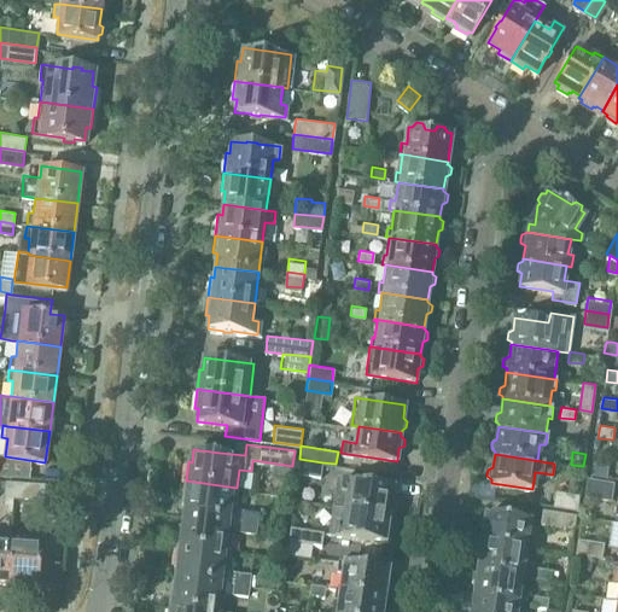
[(299,459),(297,472),(320,476),(322,462),(299,459)]
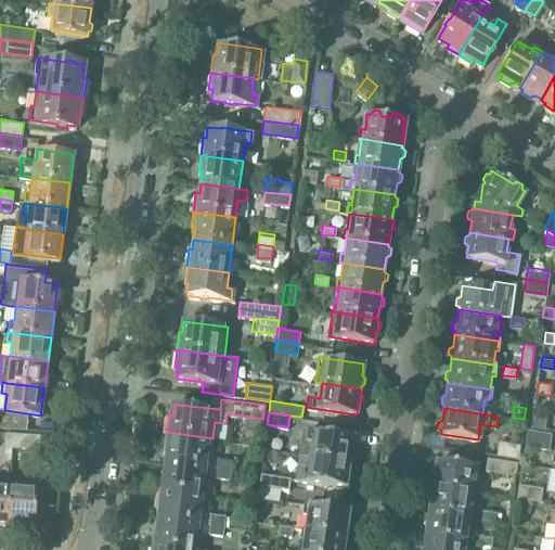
[(533,416),(532,425),(544,426),(545,418),(533,416)]
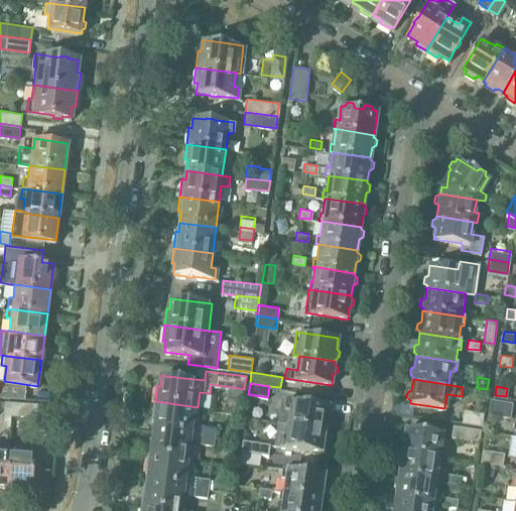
[(279,421),(289,422),(325,428),(326,425),(330,424),(330,418),(327,416),(328,405),(282,398),(279,421)]
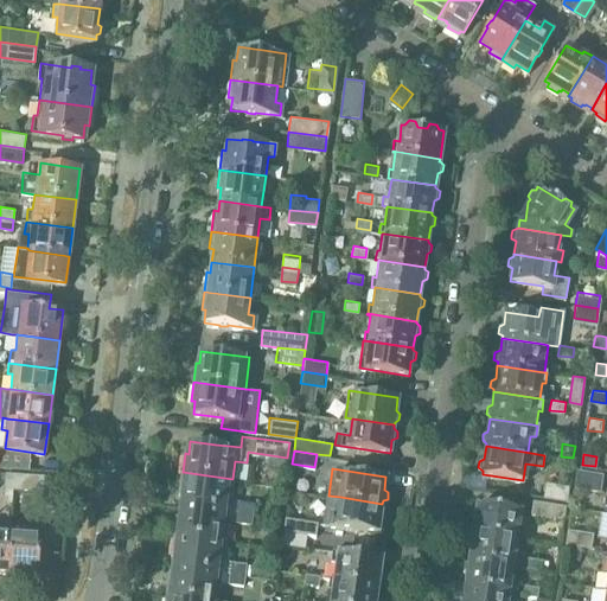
[(602,473),(577,468),(574,485),(600,490),(602,473)]
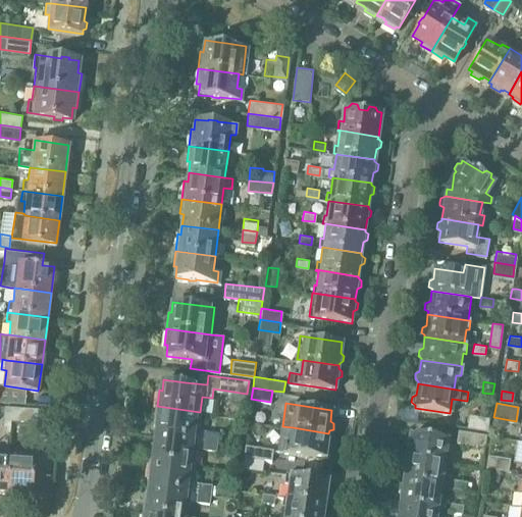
[(11,419),(37,421),(38,408),(11,406),(11,419)]
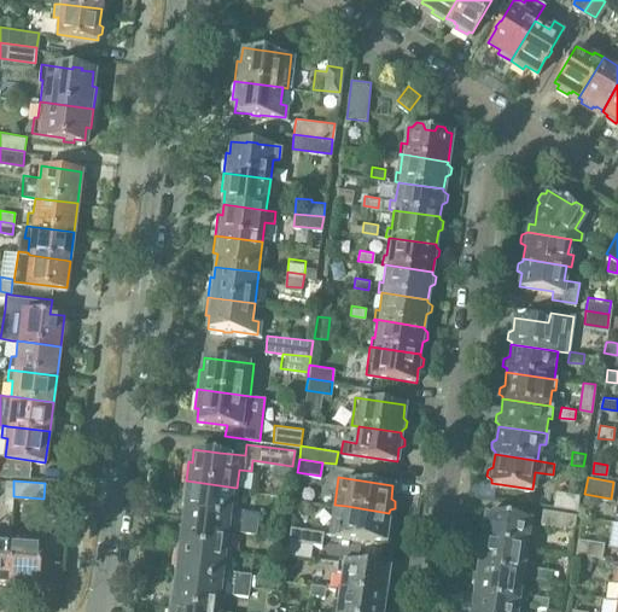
[(186,481),(184,500),(187,500),(186,512),(233,519),(234,507),(237,488),(186,481)]
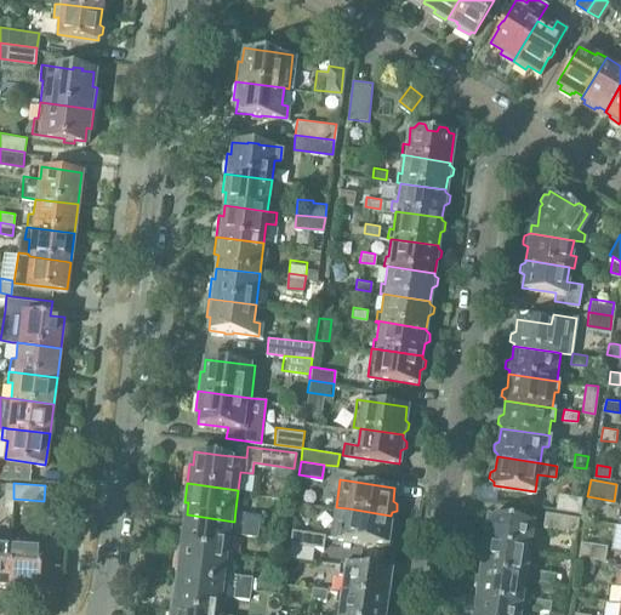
[(580,510),(582,495),(558,491),(556,506),(580,510)]
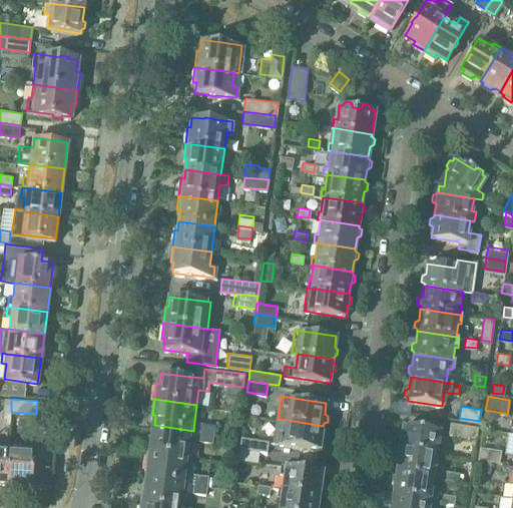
[(277,418),(273,443),(279,444),(320,449),(321,438),(325,437),(326,431),(323,429),(323,426),(288,420),(278,419),(277,418)]
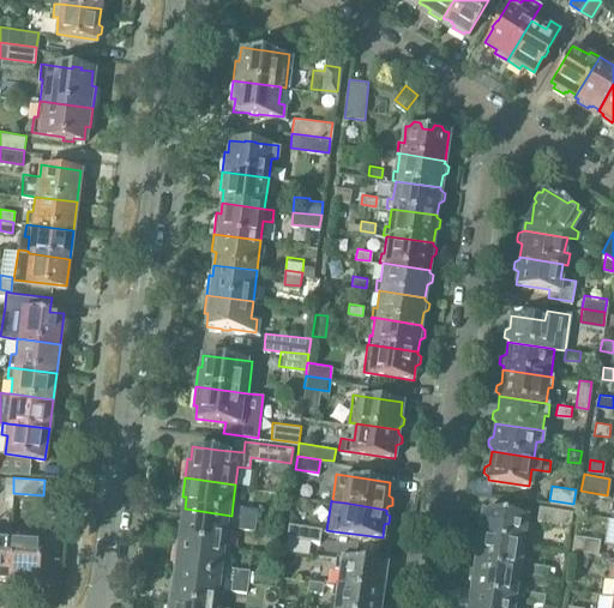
[(242,504),(241,516),(257,517),(258,506),(242,504)]
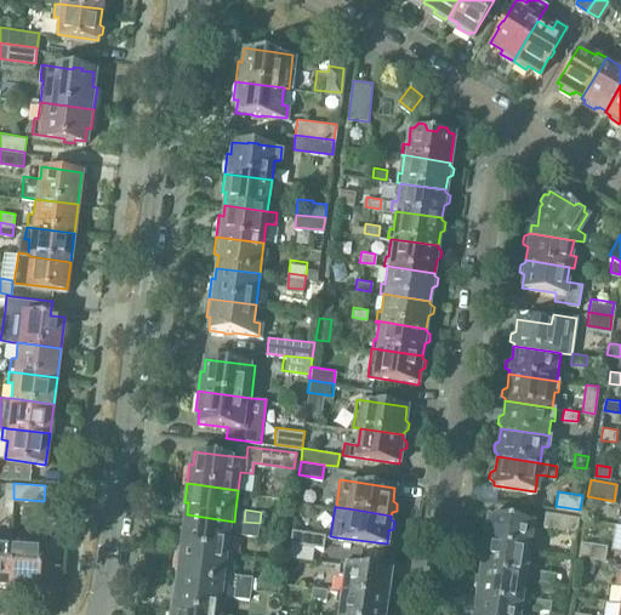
[(577,514),(545,510),(542,524),(576,528),(577,514)]
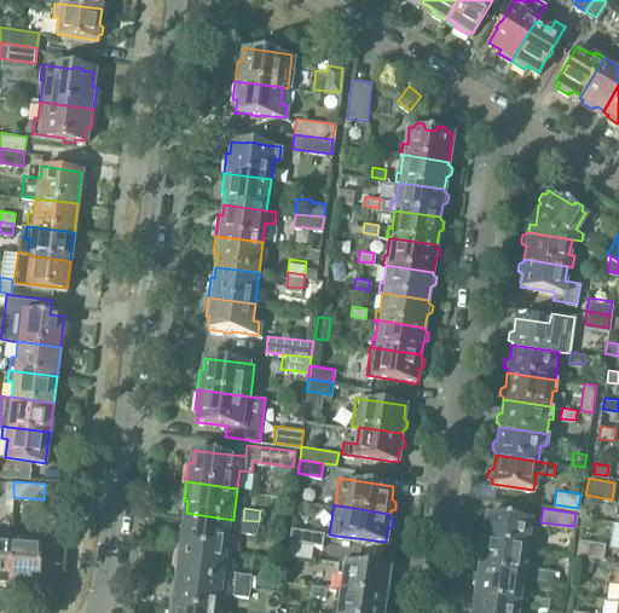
[(180,525),(178,544),(230,550),(232,530),(233,520),(186,513),(184,525),(180,525)]
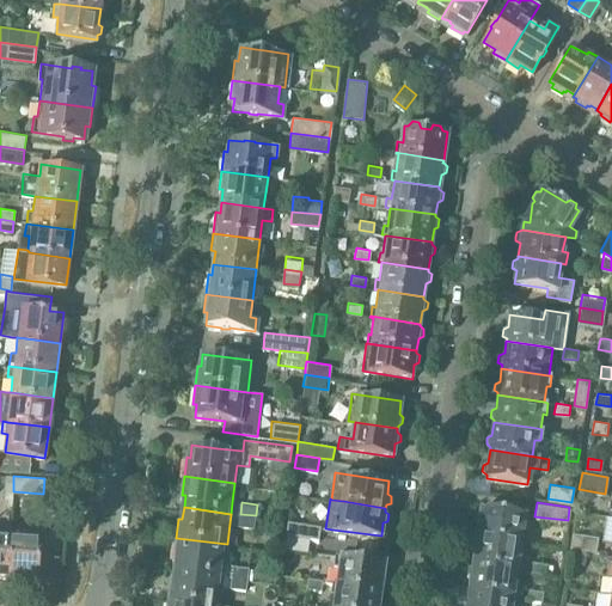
[(478,534),(525,542),(527,531),(521,530),(524,513),(482,507),(482,512),(477,513),(476,520),(479,522),(478,534)]
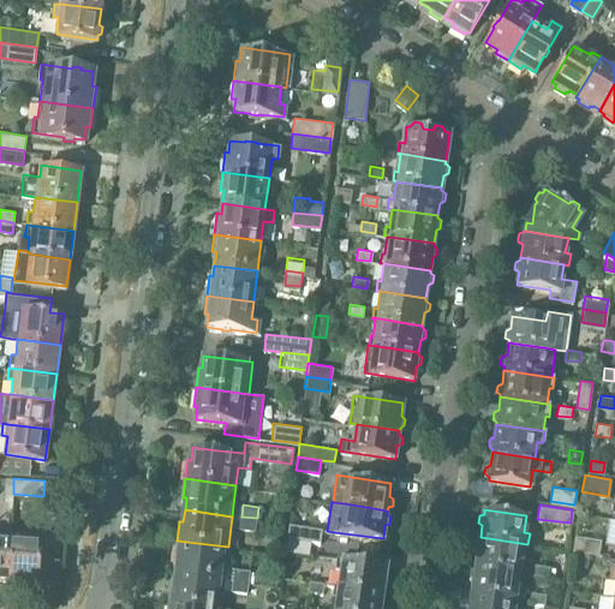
[(242,517),(240,527),(256,530),(257,518),(242,517)]
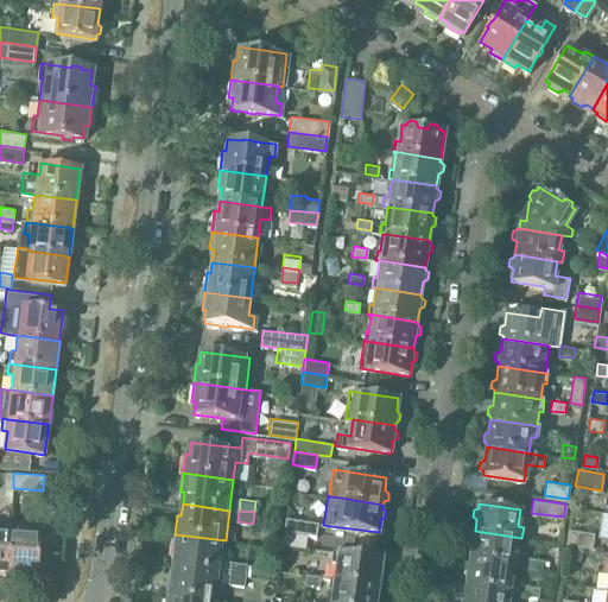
[(286,515),(285,530),(309,533),(317,534),(318,520),(286,515)]
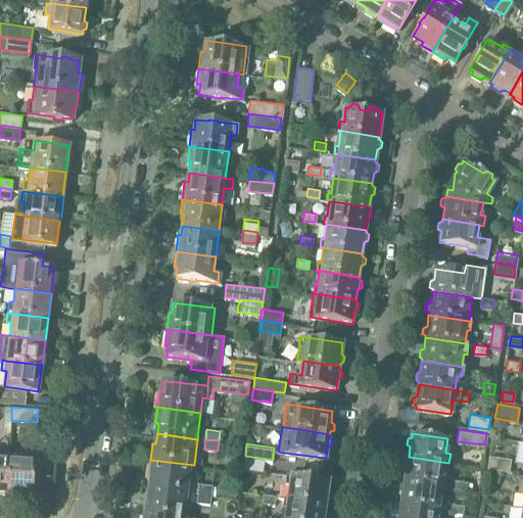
[(0,452),(0,491),(8,492),(10,458),(10,453),(0,452)]
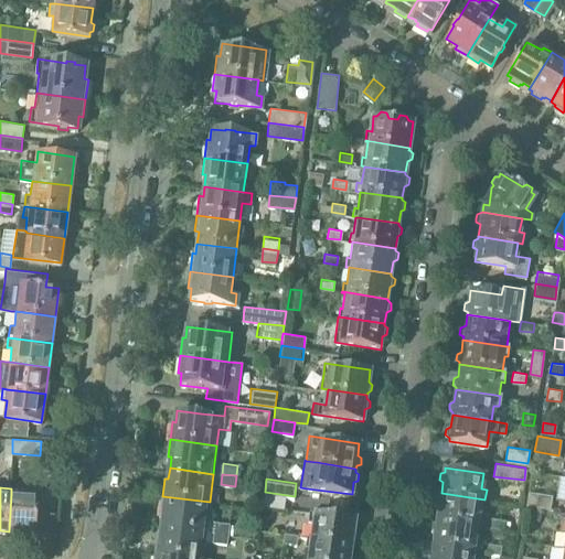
[(35,534),(38,491),(28,491),(27,495),(11,494),(9,531),(11,533),(12,535),(20,536),(21,533),(35,534)]
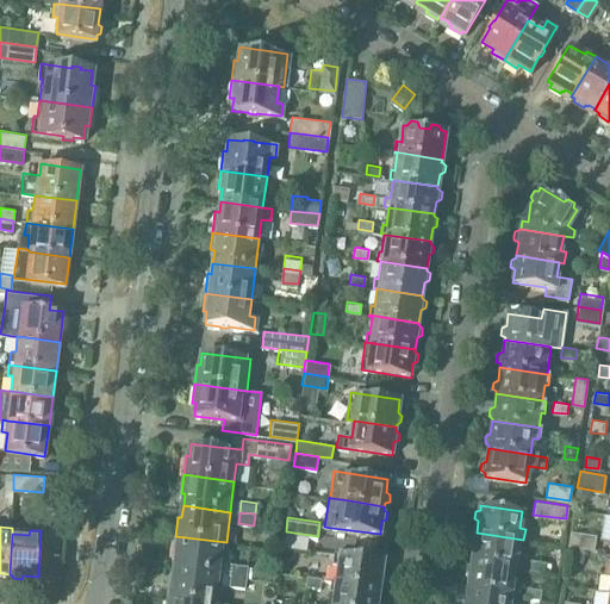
[(310,535),(286,531),(284,545),(307,548),(310,535)]
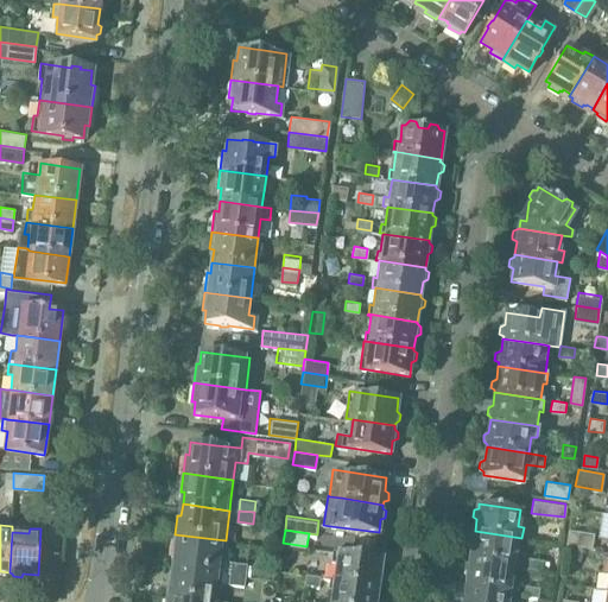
[(521,538),(475,531),(474,534),(469,536),(468,543),(473,545),(470,558),(515,564),(519,538),(521,539),(521,538)]
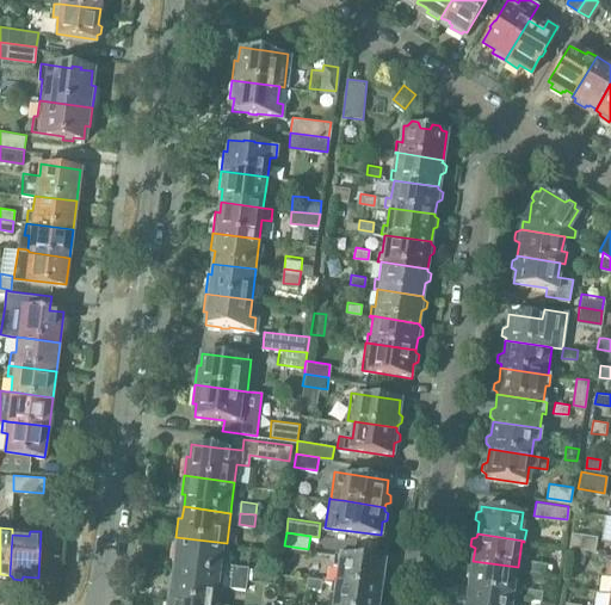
[(585,550),(588,550),(593,551),(596,536),(572,533),(569,548),(585,550)]
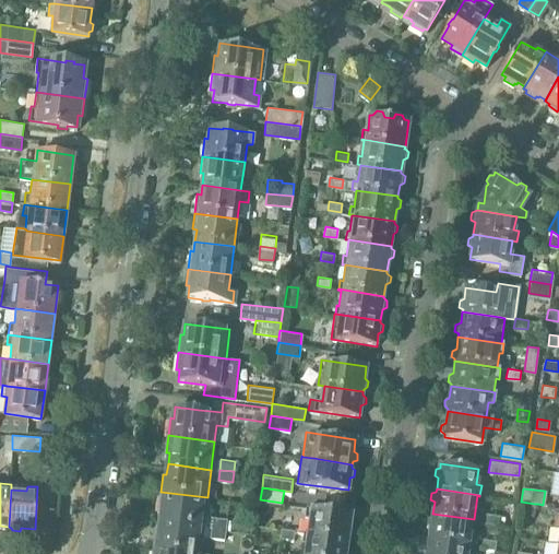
[(161,492),(158,509),(162,509),(161,519),(204,526),(205,515),(207,497),(161,492)]
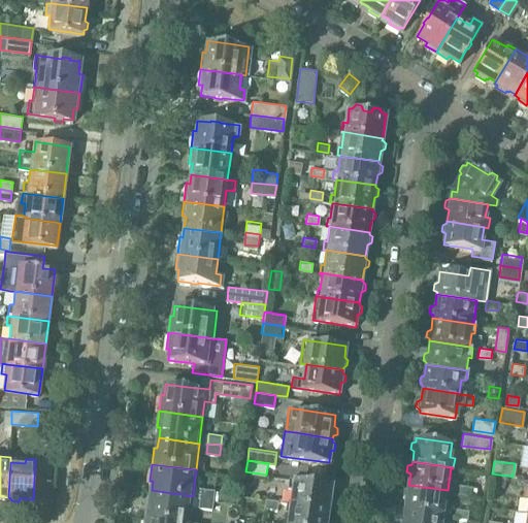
[(492,474),(491,483),(504,485),(505,476),(492,474)]
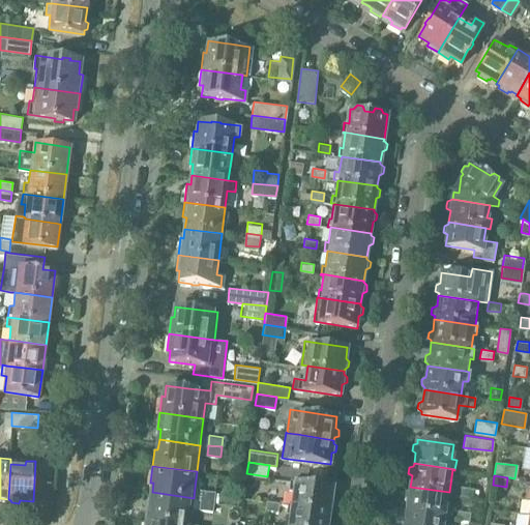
[(290,479),(289,490),(295,491),(293,504),(329,509),(329,507),(333,506),(334,500),(331,498),(332,486),(290,479)]
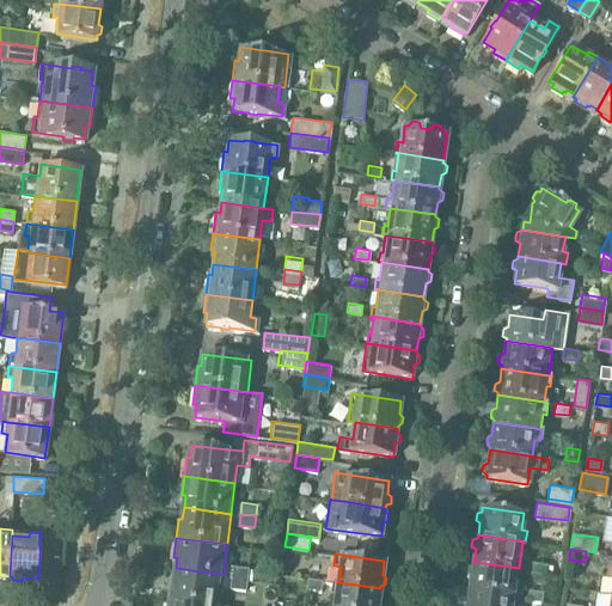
[(549,573),(550,562),(534,559),(533,570),(549,573)]
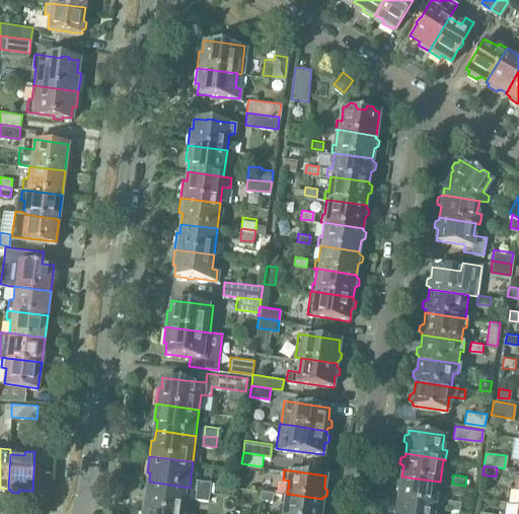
[(400,489),(398,499),(437,505),(440,482),(401,476),(401,480),(397,481),(396,487),(400,489)]
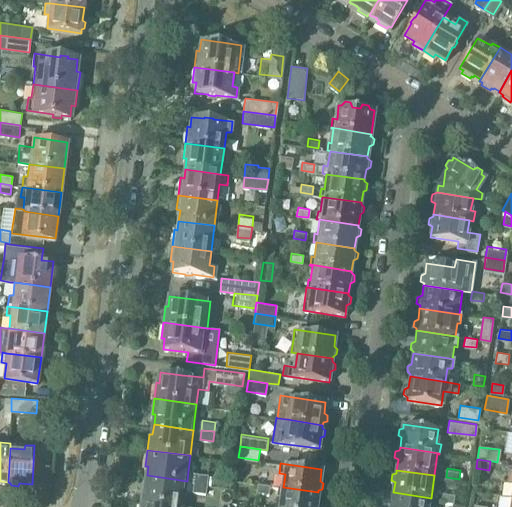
[(195,472),(194,481),(208,483),(209,473),(195,472)]
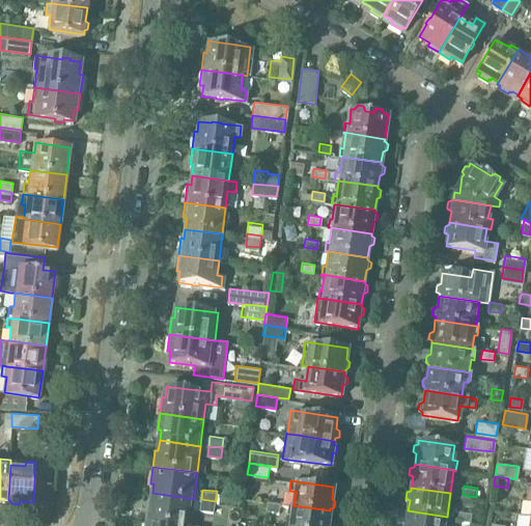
[(147,503),(145,520),(191,525),(193,508),(194,499),(152,493),(150,504),(147,503)]
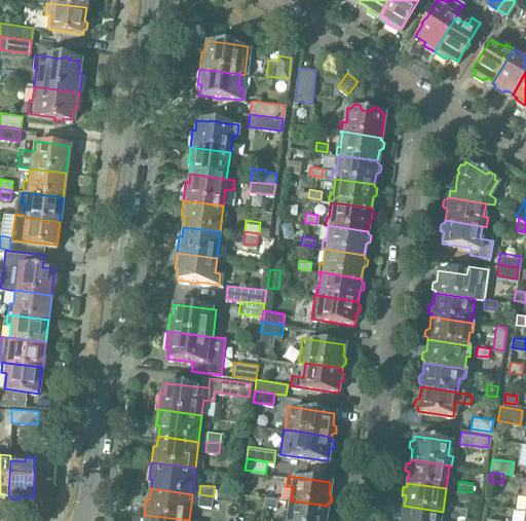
[(212,506),(214,496),(199,494),(198,505),(212,506)]
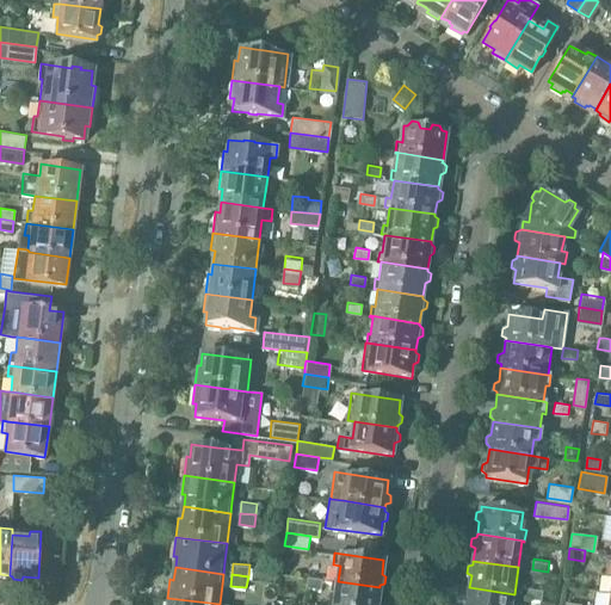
[(322,579),(308,576),(306,587),(321,590),(322,579)]
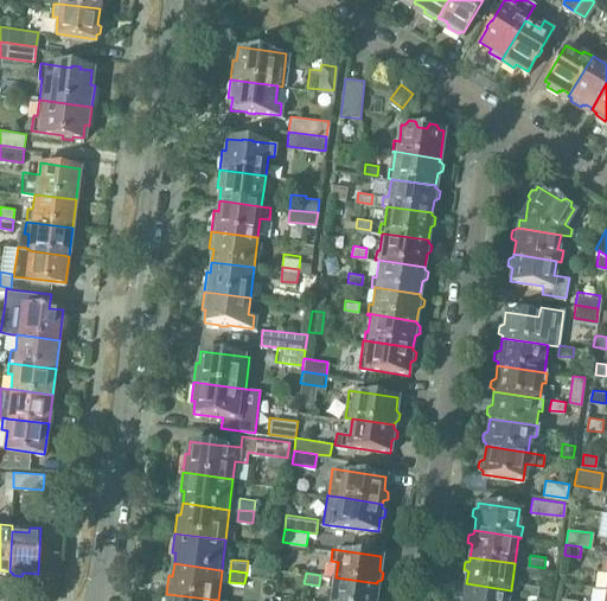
[(331,576),(328,588),(333,588),(331,600),(378,600),(379,599),(376,596),(377,583),(336,577),(331,576)]
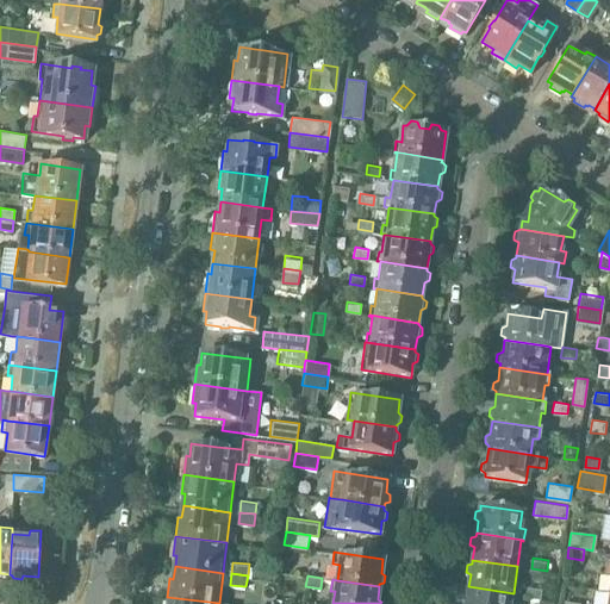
[(466,603),(511,603),(514,593),(468,586),(468,591),(464,592),(462,599),(467,602),(466,603)]
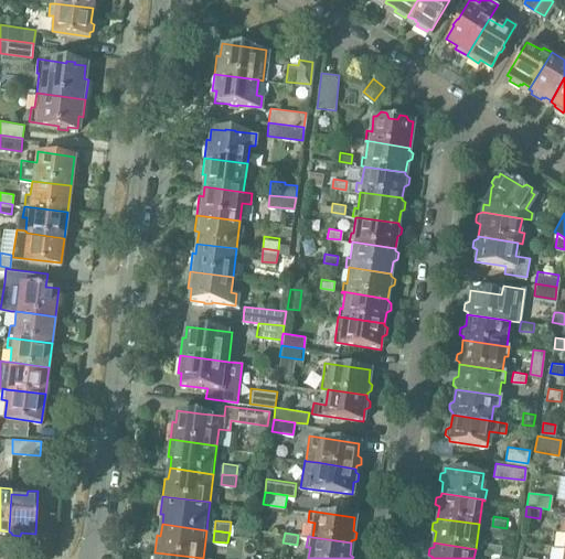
[(502,545),(488,543),(487,552),(501,555),(502,545)]
